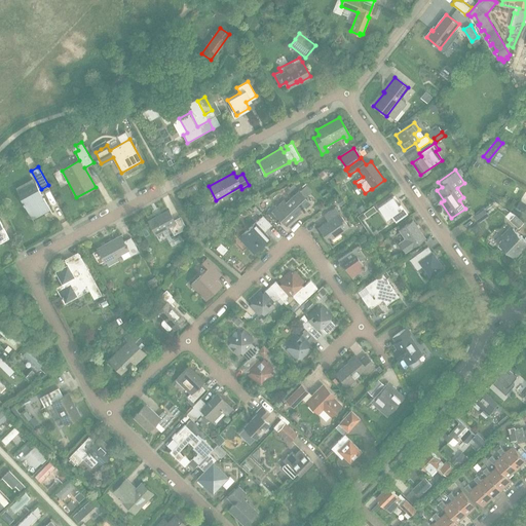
[(16,191),(32,220),(50,211),(34,181),(16,191)]
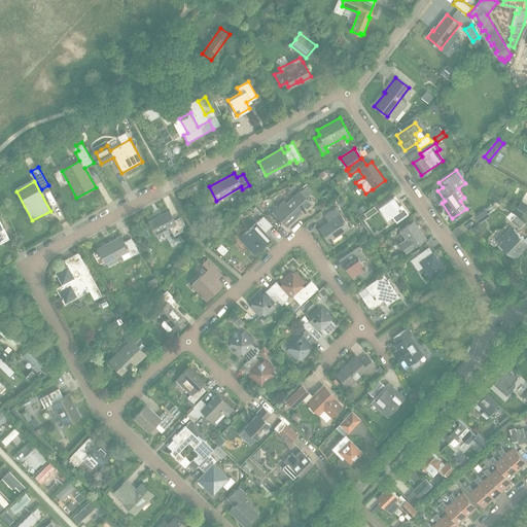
[(288,226),(311,205),(299,191),(286,204),(284,202),(277,208),(275,206),(266,214),(276,225),(281,220),(288,226)]
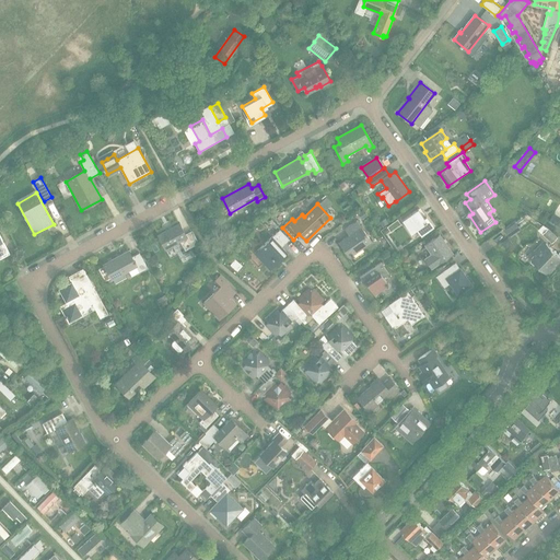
[(427,217),(423,218),(418,209),(403,220),(410,231),(416,228),(421,236),(434,228),(427,217)]
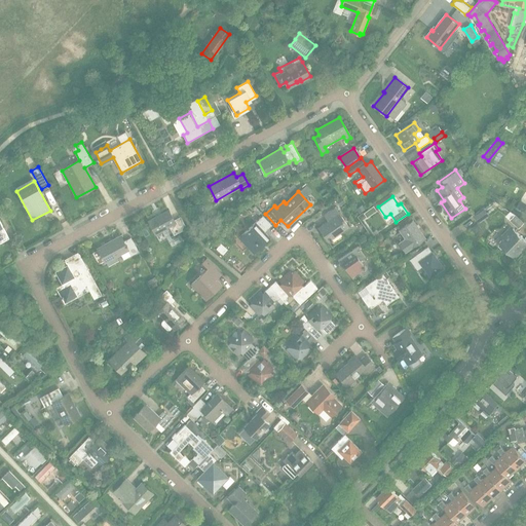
[(317,228),(328,241),(348,227),(335,208),(324,216),(328,221),(317,228)]
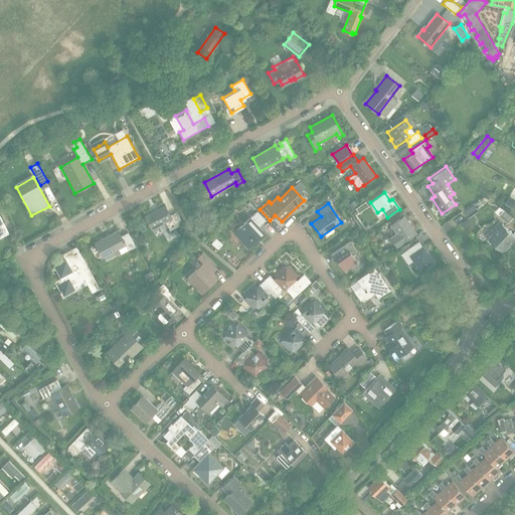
[(464,211),(468,217),(478,210),(474,204),(464,211)]
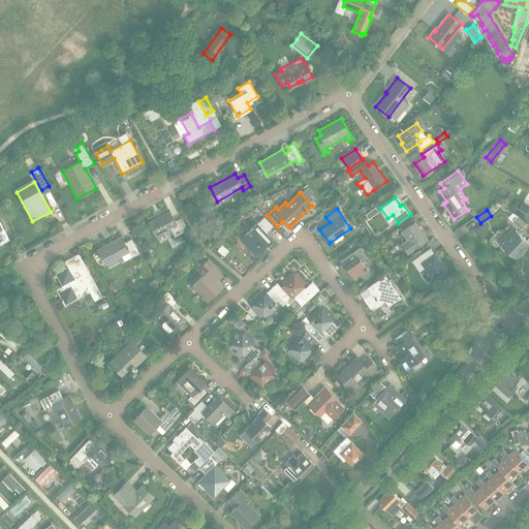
[(181,218),(175,221),(168,211),(149,222),(156,236),(168,228),(174,237),(187,229),(181,218)]
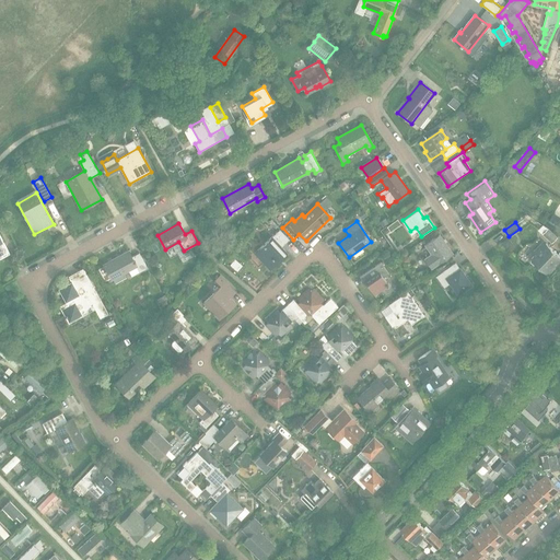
[(543,234),(552,243),(557,238),(547,229),(543,234)]
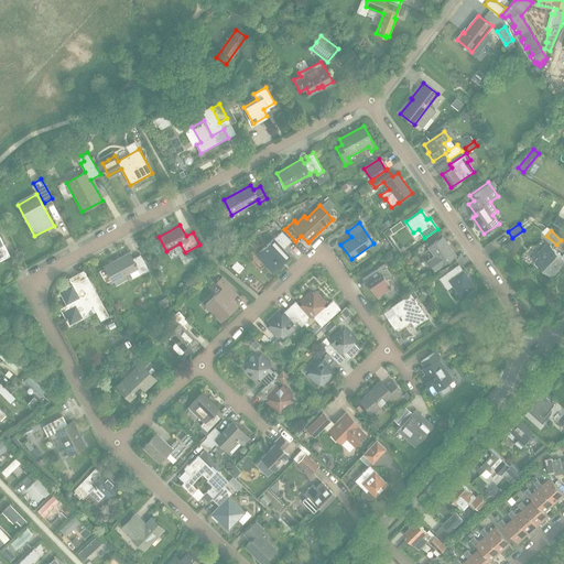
[(282,260),(289,255),(283,249),(291,241),(282,231),(257,256),(270,270),(282,260)]
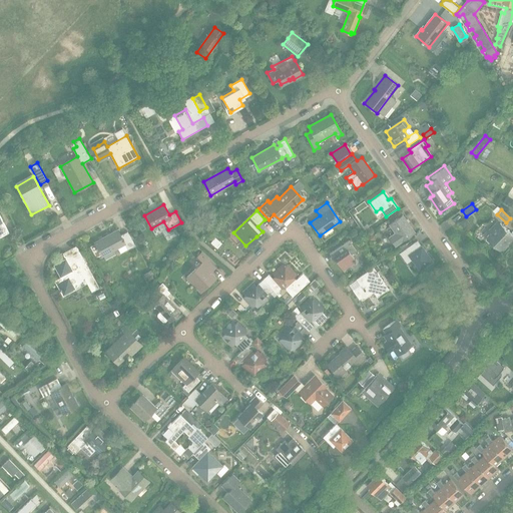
[(389,237),(395,245),(414,232),(402,215),(389,224),(396,233),(389,237)]
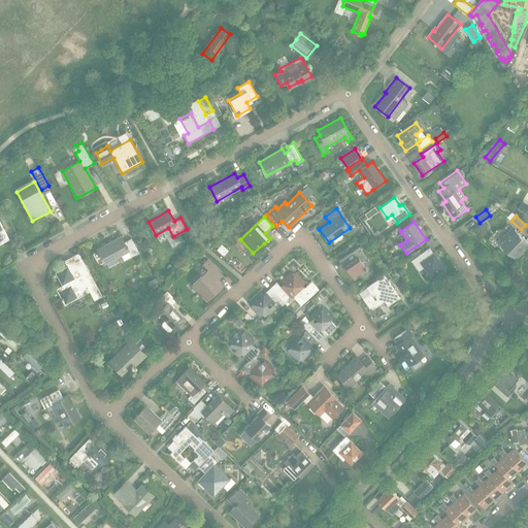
[(0,243),(8,239),(0,223),(0,243)]
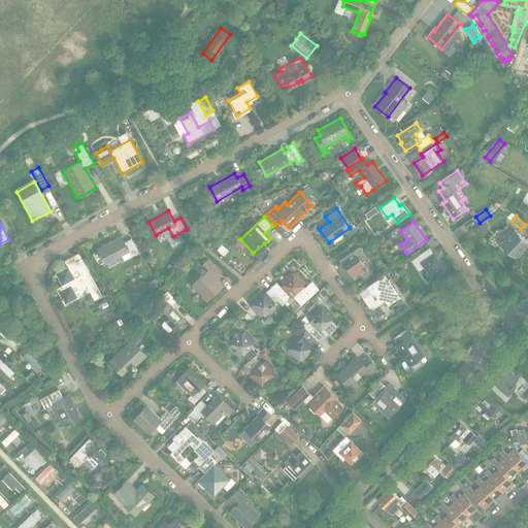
[(517,258),(527,245),(527,241),(515,229),(510,234),(508,232),(504,237),(506,238),(501,243),(502,244),(501,246),(504,249),(506,248),(517,258)]
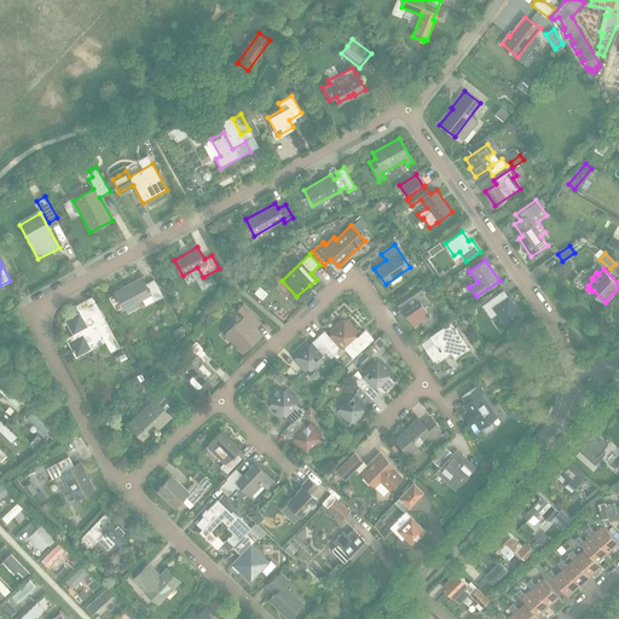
[(152,279),(145,284),(142,277),(114,293),(122,308),(144,298),(148,304),(162,295),(152,279)]
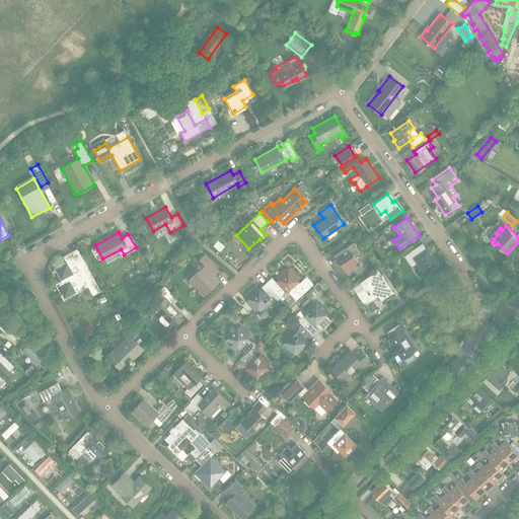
[(217,240),(214,245),(219,250),(222,247),(223,245),(217,240)]
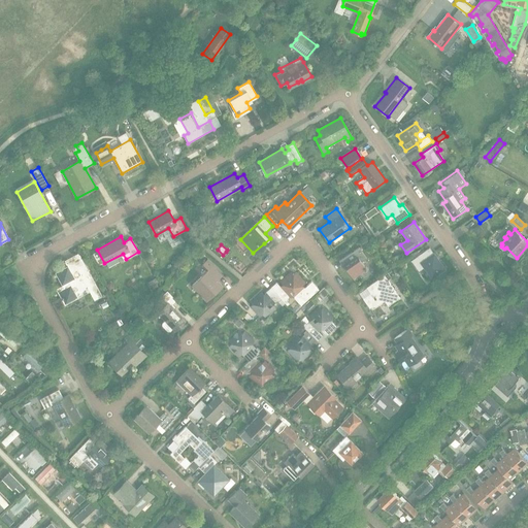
[(340,260),(353,278),(366,269),(361,262),(366,258),(358,248),(340,260)]
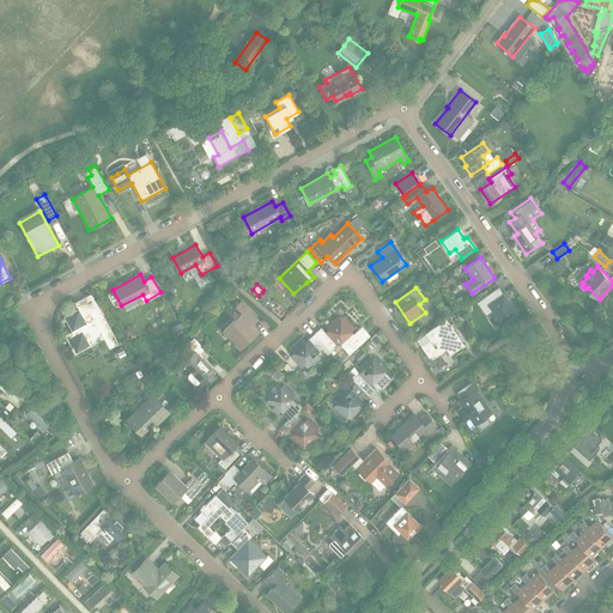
[(503,293),(498,289),(478,303),(486,314),(491,310),(501,323),(517,313),(503,293)]
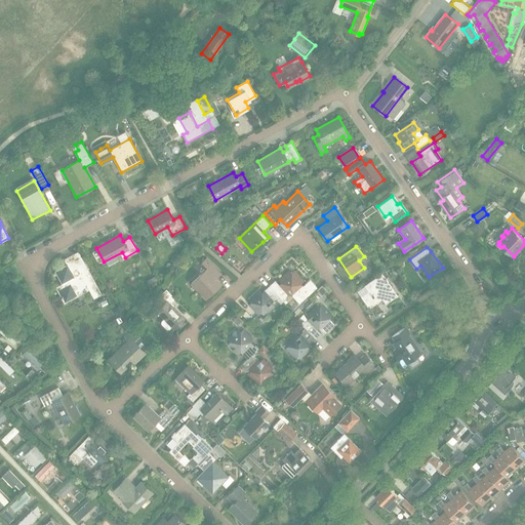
[(93,298),(101,294),(77,251),(64,258),(67,265),(54,271),(61,284),(55,287),(64,304),(88,290),(93,298)]
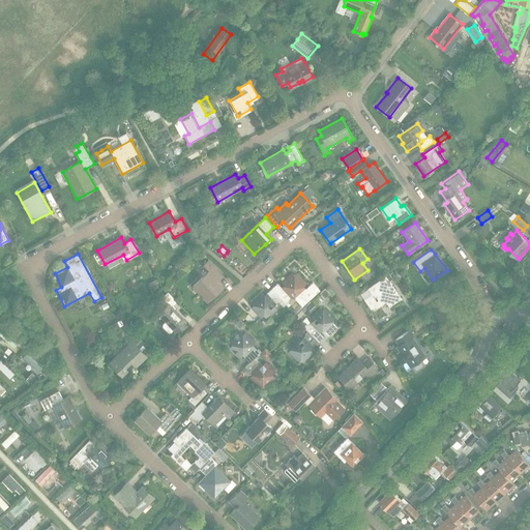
[(193,286),(207,301),(223,287),(214,277),(219,272),(208,260),(202,265),(208,271),(193,286)]
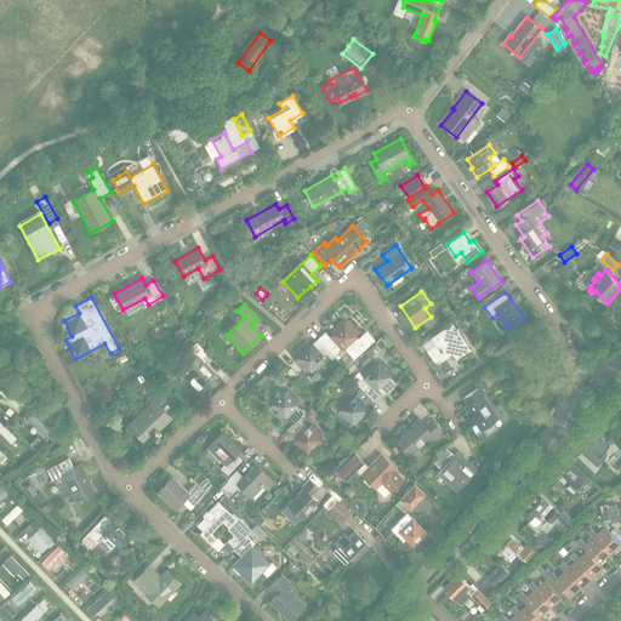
[(330,352),(335,357),(337,359),(340,357),(337,354),(339,353),(337,352),(343,347),(353,358),(375,340),(366,330),(358,337),(355,335),(358,332),(348,322),(345,325),(341,322),(330,331),(334,335),(324,343),(331,352),(330,352)]
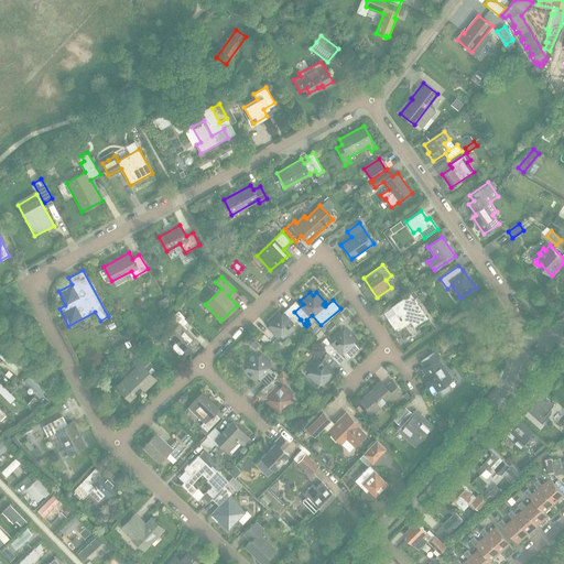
[(409,320),(414,327),(427,318),(414,300),(410,294),(396,304),(399,310),(387,318),(394,329),(409,320)]
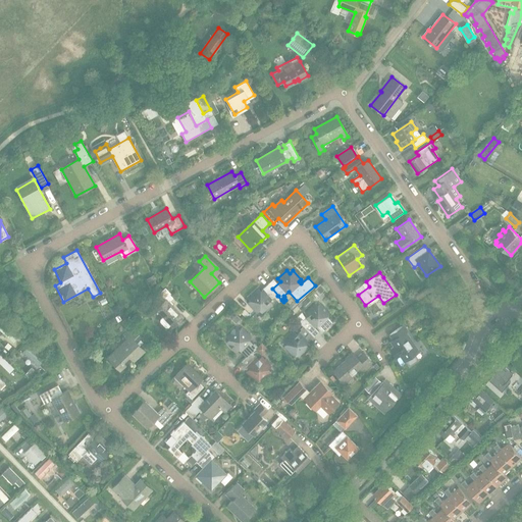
[(272,289),(268,284),(260,293),(257,289),(248,298),(251,301),(248,304),(256,313),(259,310),(262,313),(271,305),(268,302),(273,297),(278,302),(281,300),(277,296),(278,296),(272,289)]
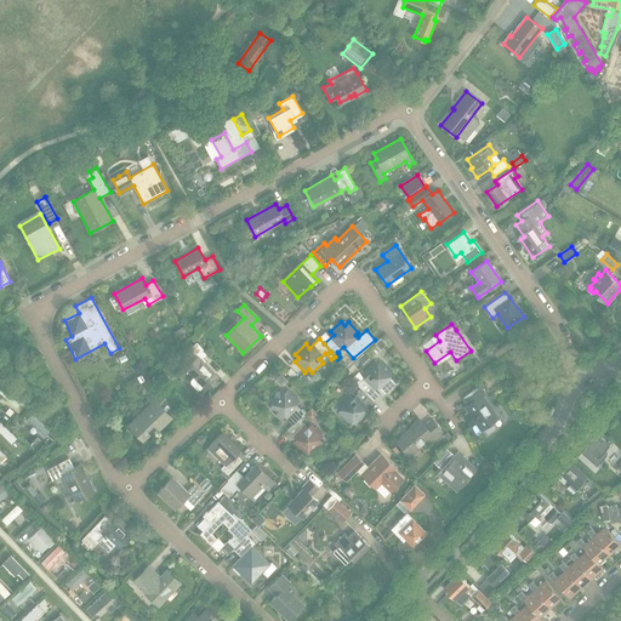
[(184,368),(205,388),(217,377),(200,359),(206,353),(197,343),(188,351),(194,359),(184,368)]
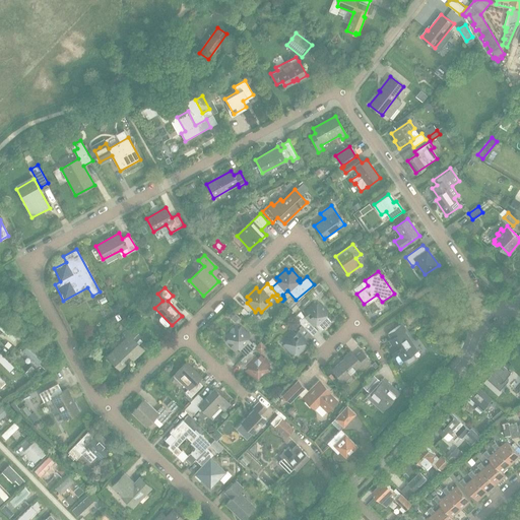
[(308,332),(312,336),(317,330),(314,326),(316,324),(318,327),(327,318),(325,315),(328,313),(319,303),(316,306),(313,303),(304,312),(307,315),(303,319),(301,318),(298,321),(301,325),(302,325),(308,332)]
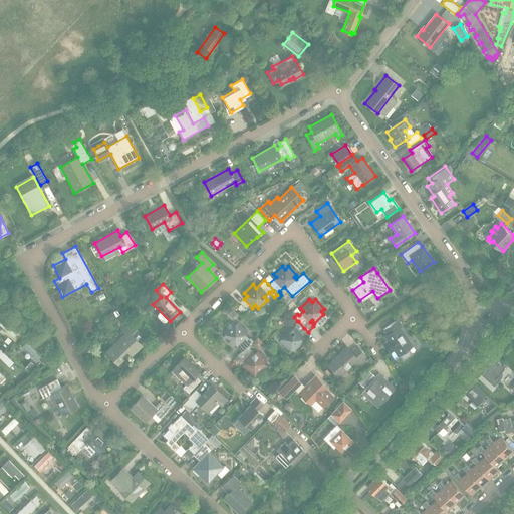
[(0,320),(0,325),(13,336),(18,331),(3,318),(0,320)]
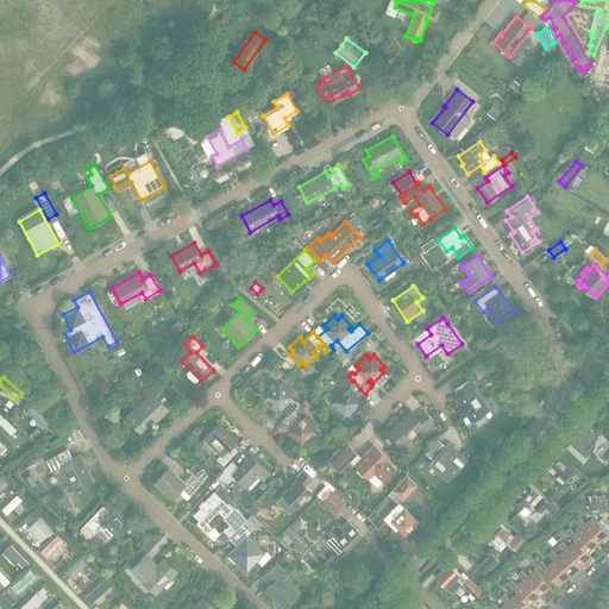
[(487,421),(487,418),(483,414),(488,410),(473,389),(476,387),(471,380),(454,390),(459,397),(456,400),(459,405),(456,408),(462,418),(466,414),(471,422),(472,421),(475,426),(477,427),(487,421)]
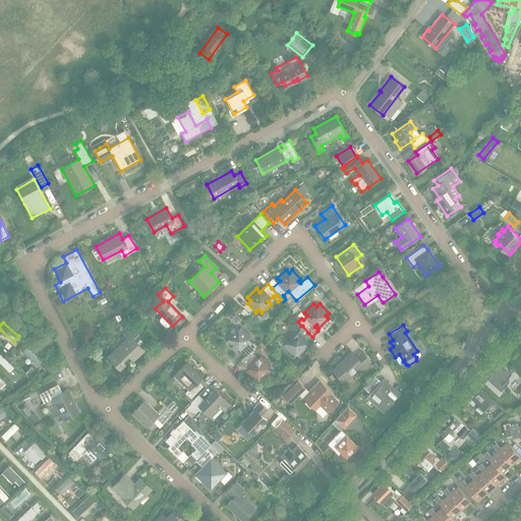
[(304,345),(312,337),(308,333),(302,326),(301,326),(300,328),(301,330),(295,335),(292,332),(283,341),(286,344),(283,346),(292,355),(295,353),(298,356),(307,347),(304,345)]
